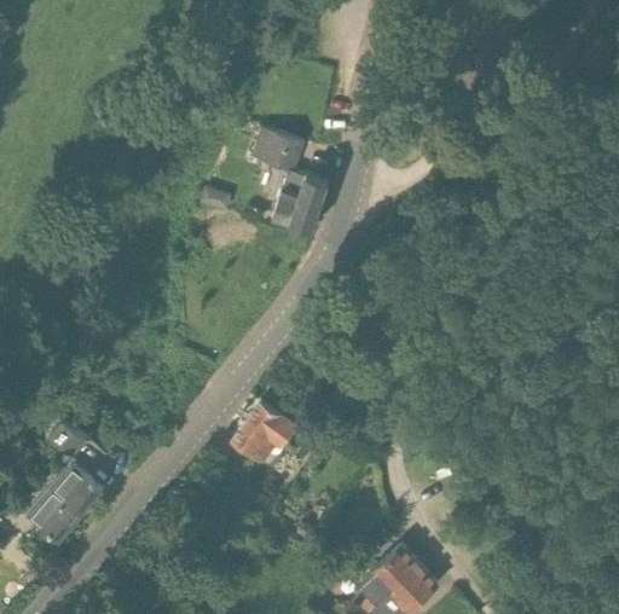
[(271,164),(289,171),(294,173),(305,143),(262,128),(253,158),(271,164)]
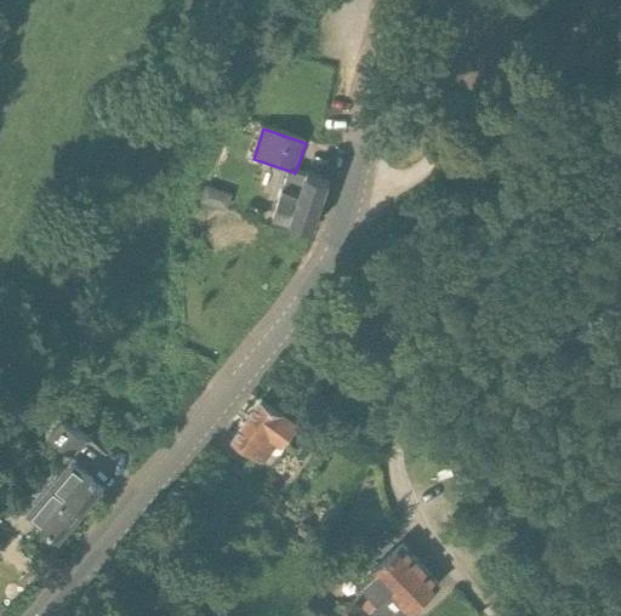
[(307,177),(295,174),(290,171),(273,217),(313,233),(330,182),(308,175),(307,177)]
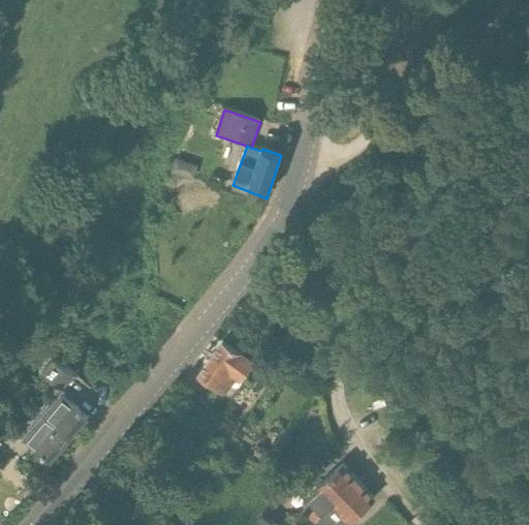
[(223,345),(198,378),(222,397),(236,378),(242,383),(253,368),(223,345)]
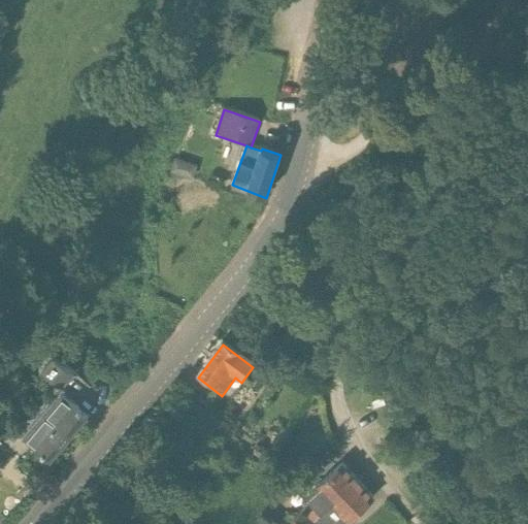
[(37,370),(58,387),(60,388),(71,373),(48,355),(37,370)]
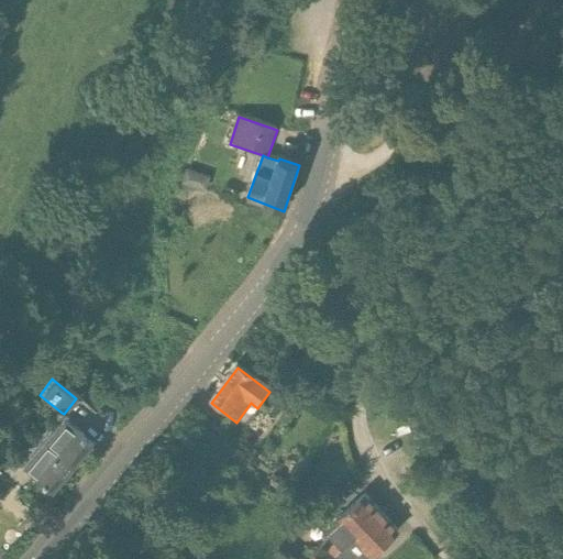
[(282,396),(274,406),(287,415),(295,406),(282,396)]
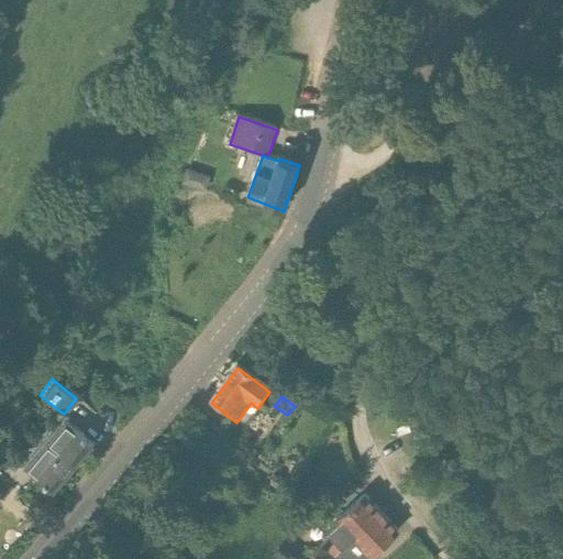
[(44,485),(52,492),(91,445),(64,423),(23,471),(42,488),(44,485)]
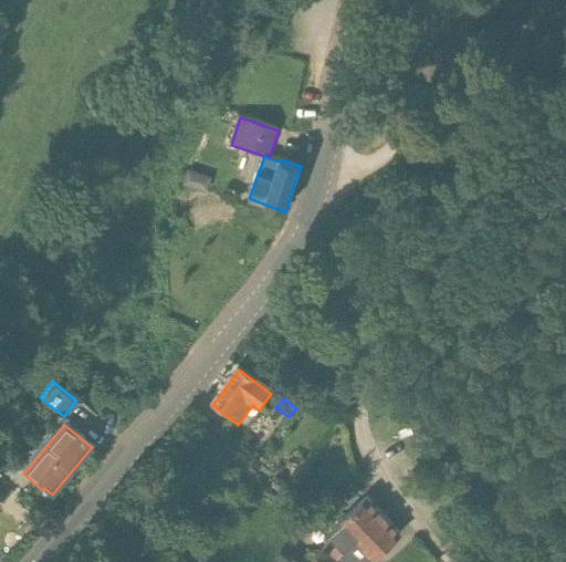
[(339,545),(325,561),(339,561),(343,557),(384,518),(368,500),(329,534),(338,543),(337,543),(339,545)]
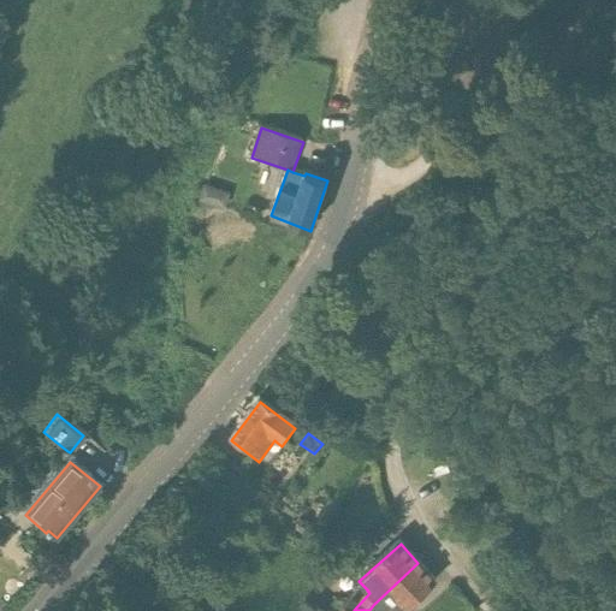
[(407,610),(436,583),(418,563),(373,605),(369,610),(407,610)]
